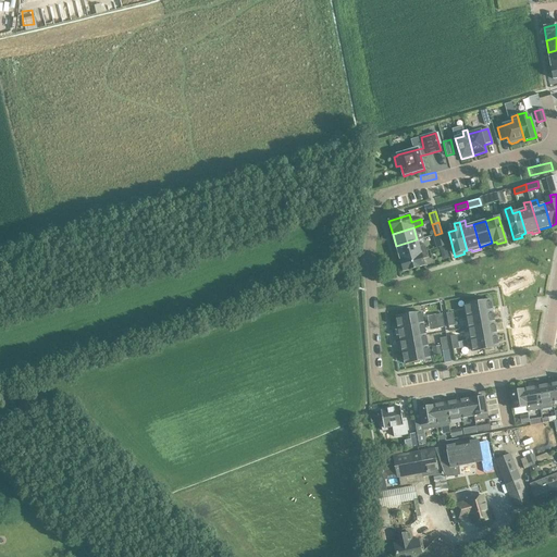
[(417,239),(396,246),(399,259),(426,250),(424,245),(419,247),(417,239)]
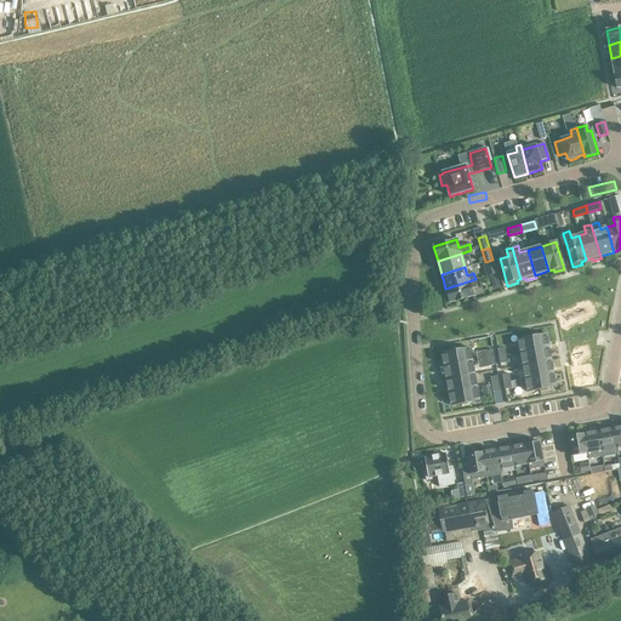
[(473,296),(471,289),(478,286),(476,279),(445,289),(450,303),(473,296)]
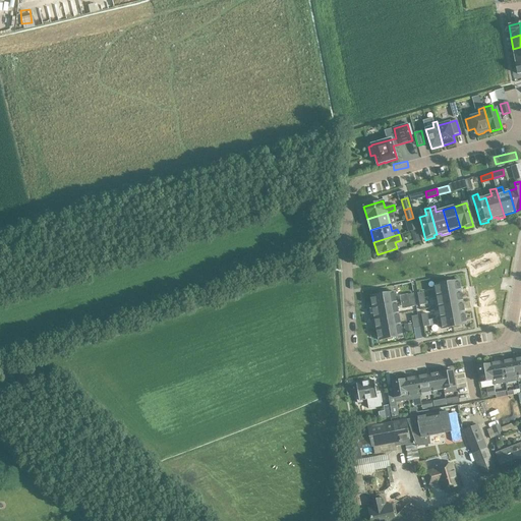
[(435,285),(437,296),(461,291),(459,280),(435,285)]
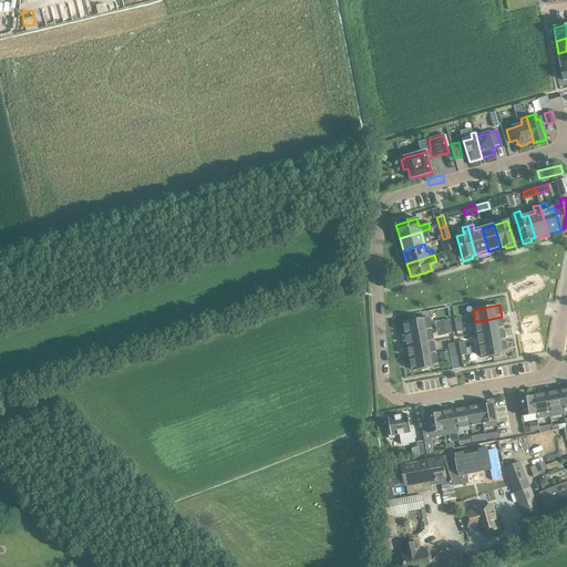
[(475,322),(477,333),(504,329),(502,317),(475,322)]
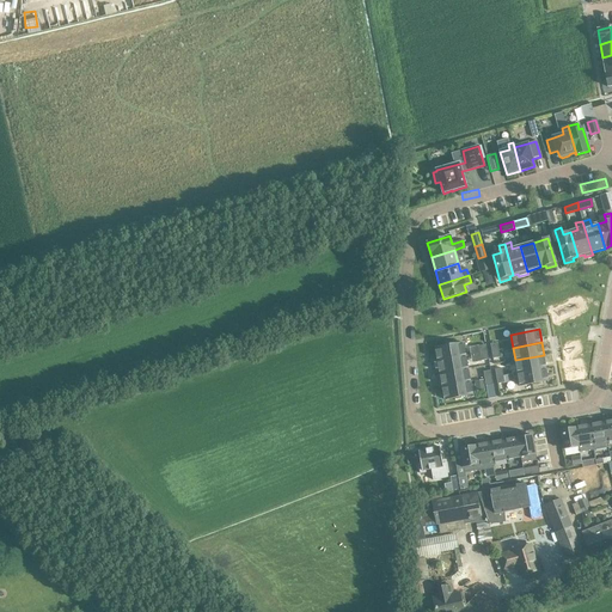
[(435,348),(438,361),(466,356),(464,343),(435,348)]
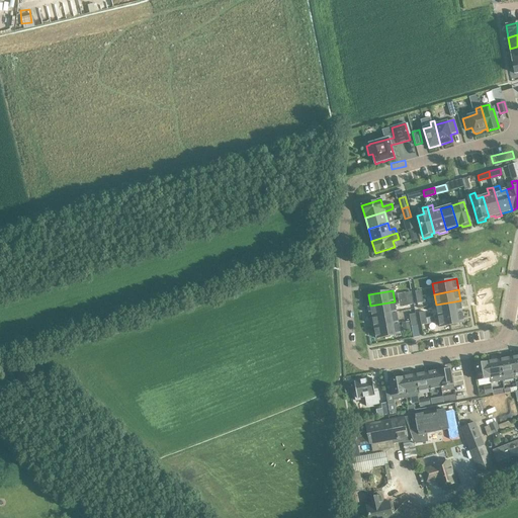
[(461,312),(460,300),(436,305),(438,316),(461,312)]
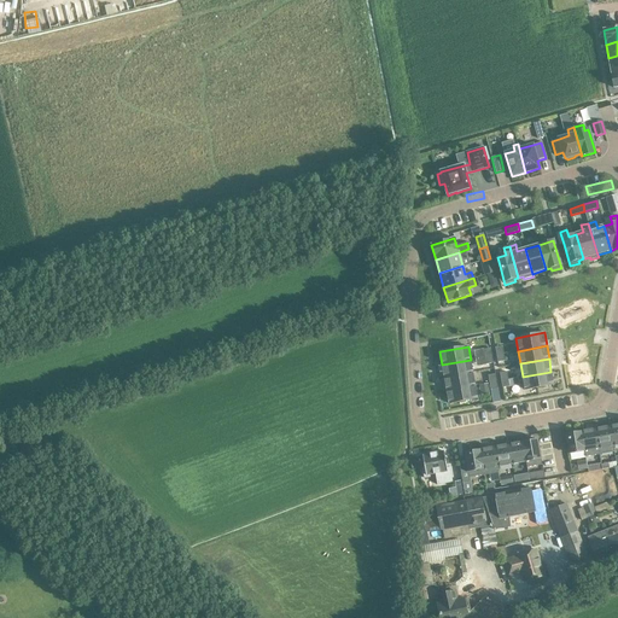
[(473,373),(471,360),(442,365),(444,378),(473,373)]
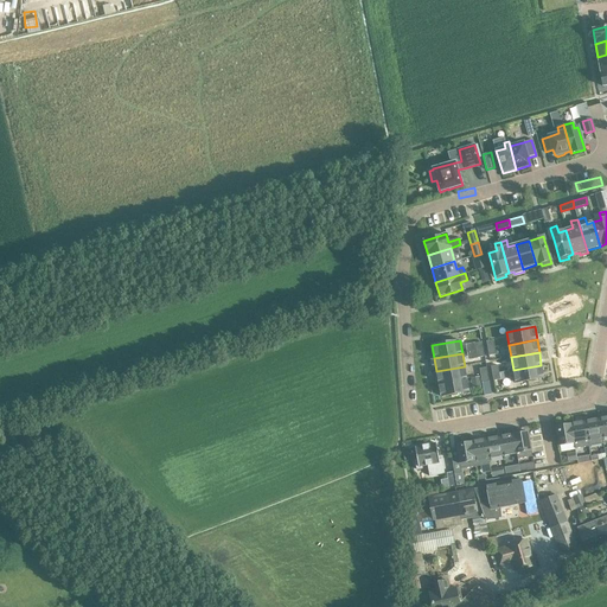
[(513,370),(516,383),(543,378),(541,365),(513,370)]
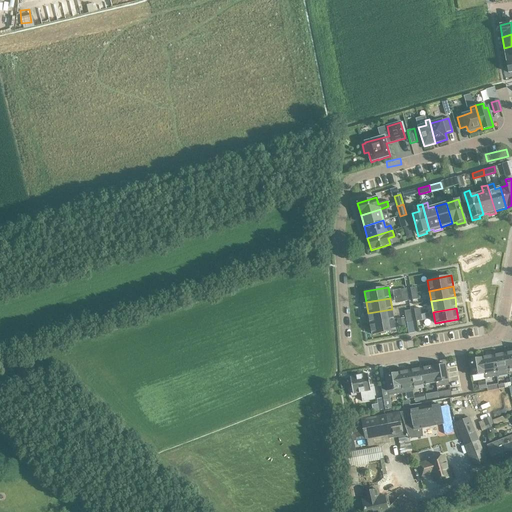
[(368,313),(370,323),(393,319),(392,309),(368,313)]
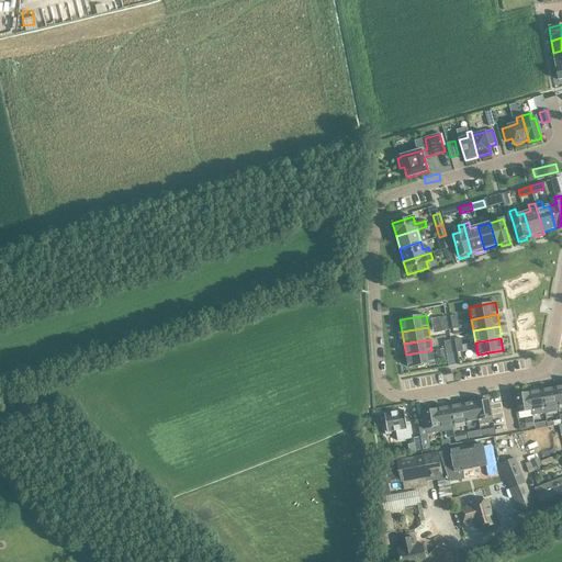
[(408,368),(434,362),(431,350),(406,355),(408,368)]
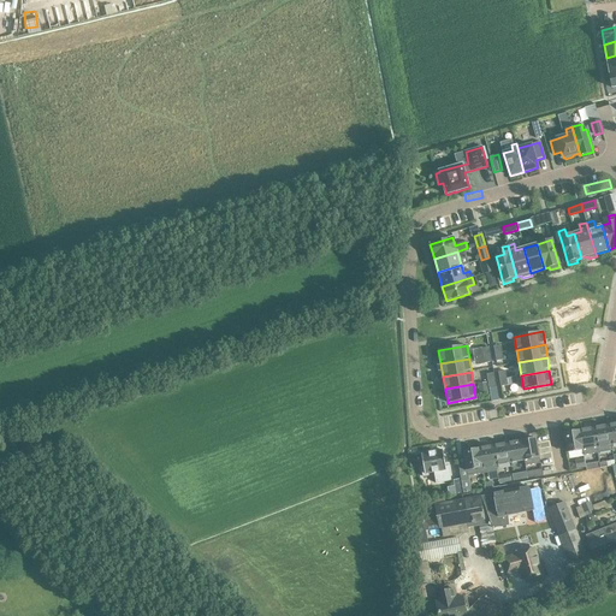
[(608,426),(593,428),(598,454),(611,450),(610,444),(608,426)]
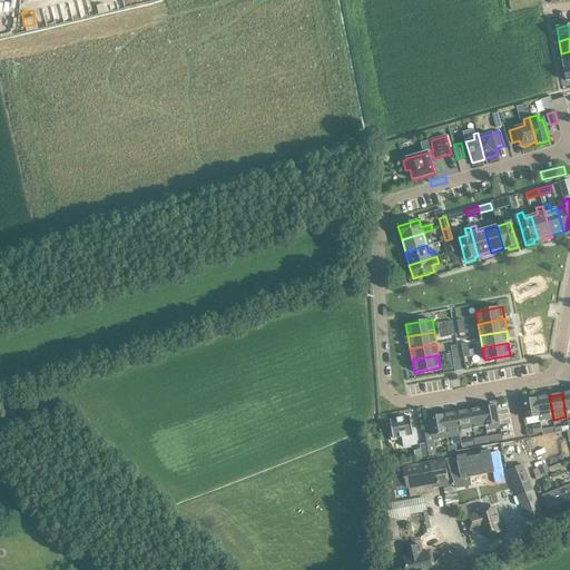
[(539,416),(540,422),(553,420),(549,396),(536,399),(539,416)]
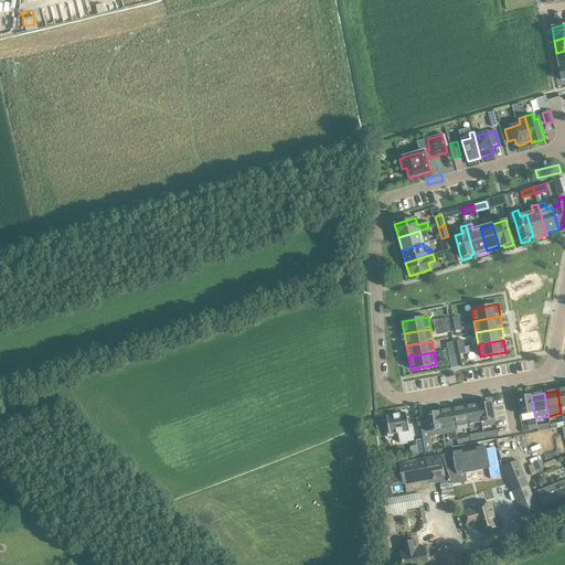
[(528,395),(528,394),(520,395),(520,397),(518,397),(521,415),(534,413),(531,395),(528,395)]
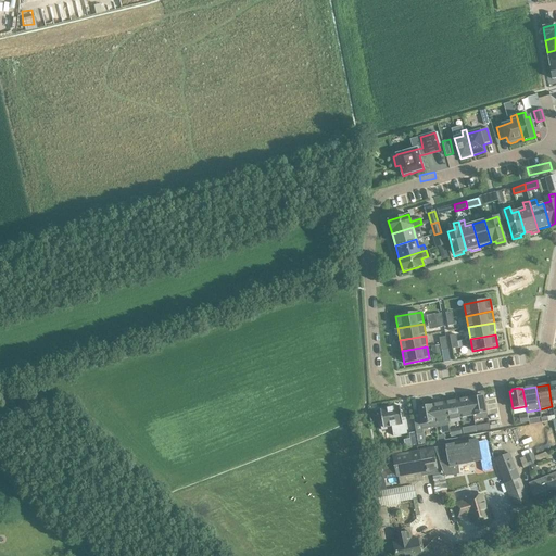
[(470,399),(474,415),(474,420),(488,418),(483,395),(481,396),(480,394),(472,396),(472,397),(470,399)]
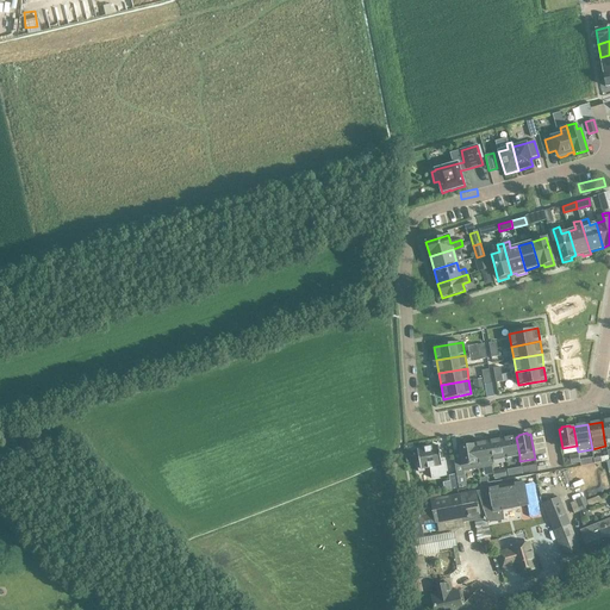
[(516,437),(502,440),(505,459),(520,455),(516,437)]
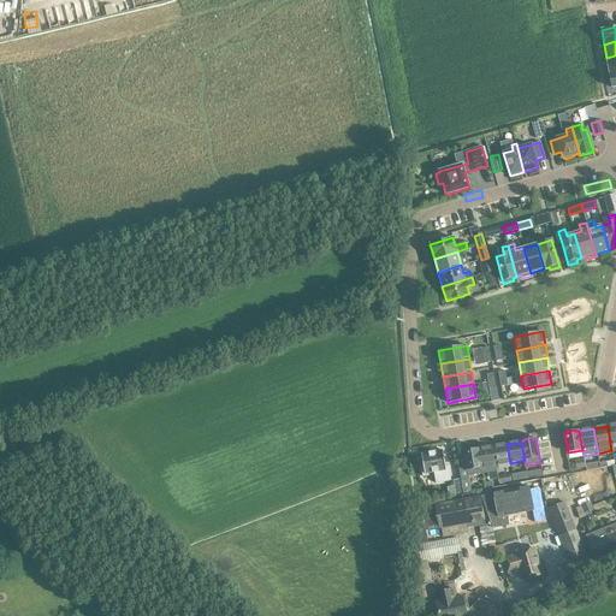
[(492,446),(496,466),(510,463),(507,444),(492,446)]
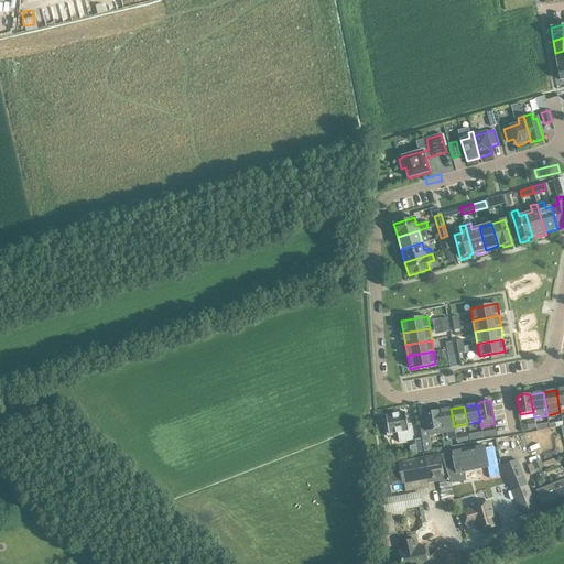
[(455,432),(454,426),(451,409),(437,411),(442,434),(455,432)]
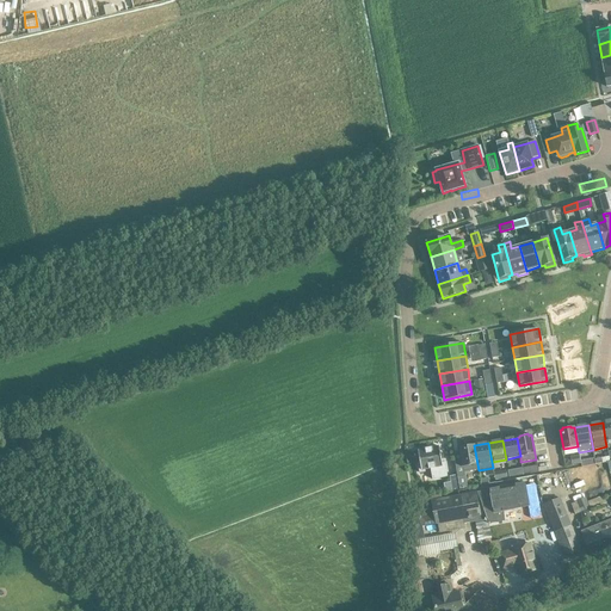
[(455,466),(457,477),(466,476),(464,473),(479,470),(474,445),(471,445),(471,444),(462,445),(462,448),(460,448),(462,464),(455,466)]
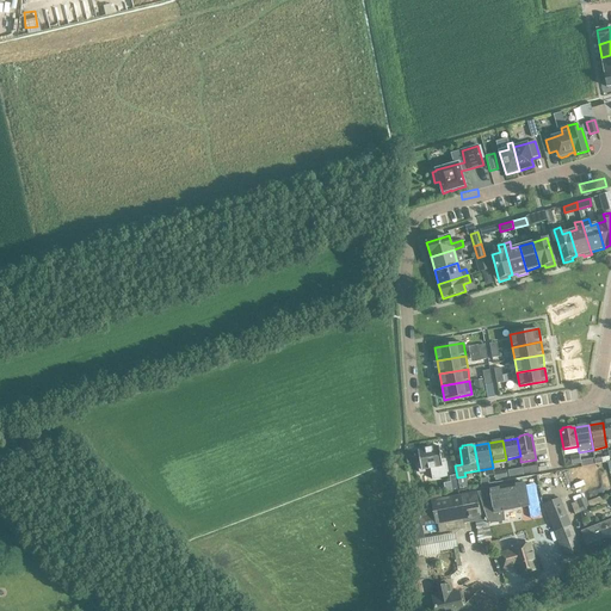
[(432,479),(448,476),(444,463),(442,463),(439,446),(418,450),(420,463),(418,463),(419,473),(425,471),(425,469),(431,468),(432,479)]
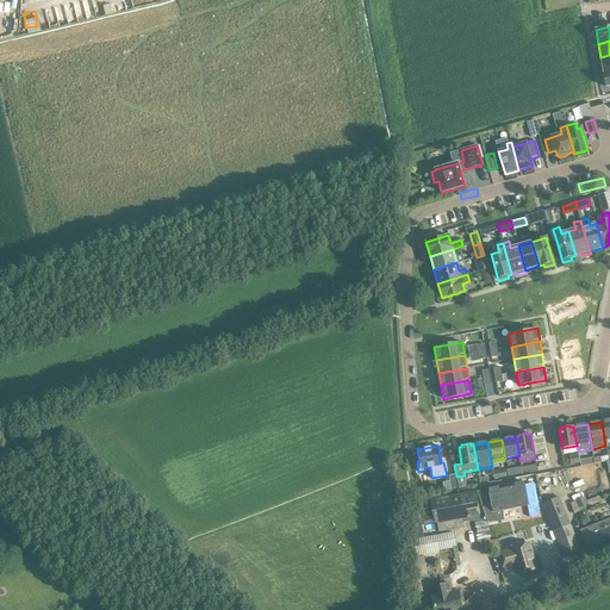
[(524,487),(523,483),(477,491),(487,524),(504,521),(503,510),(528,506),(529,516),(540,514),(535,486),(524,487)]
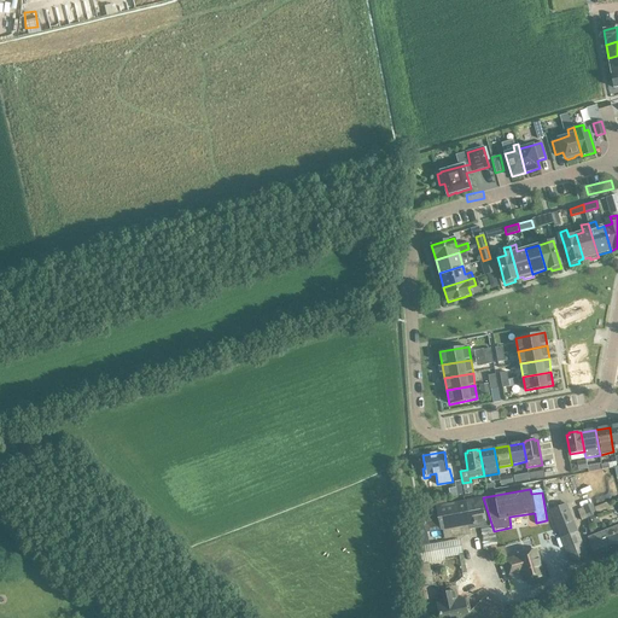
[(467,525),(468,530),(487,526),(481,499),(437,507),(437,505),(421,507),(426,532),(442,530),(443,541),(460,537),(459,526),(467,525)]
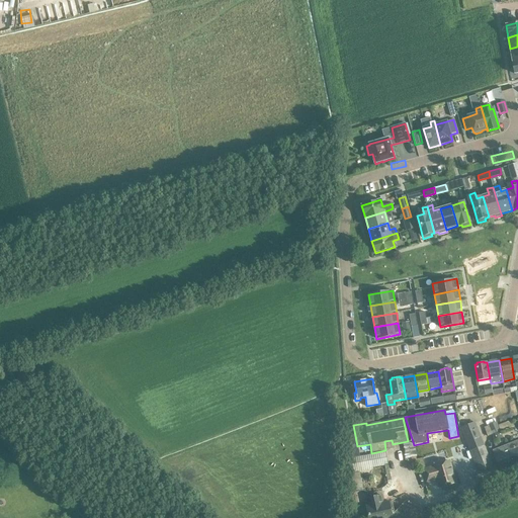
[(497,422),(489,425),(489,426),(492,434),(500,431),(498,426),(497,422)]
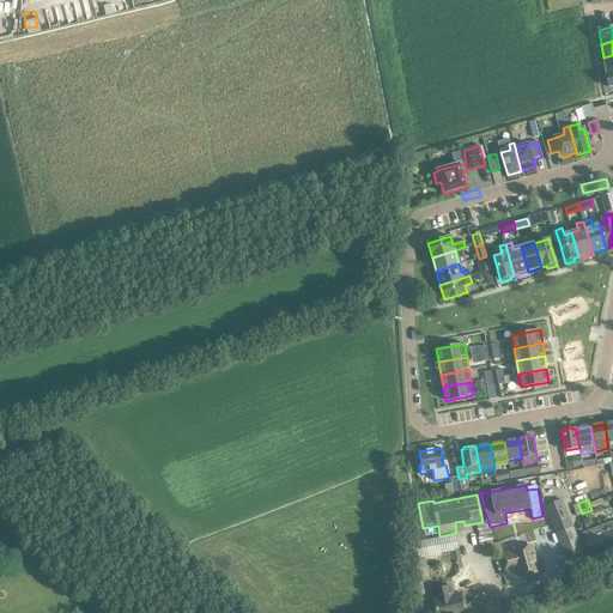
[(571,528),(563,507),(560,501),(547,505),(558,533),(557,534),(566,559),(583,552),(572,527),(571,528)]
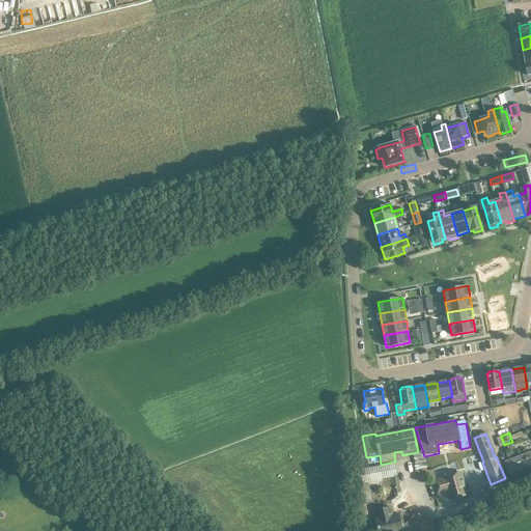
[(530,451),(530,452),(505,463),(512,481),(530,473),(530,451)]
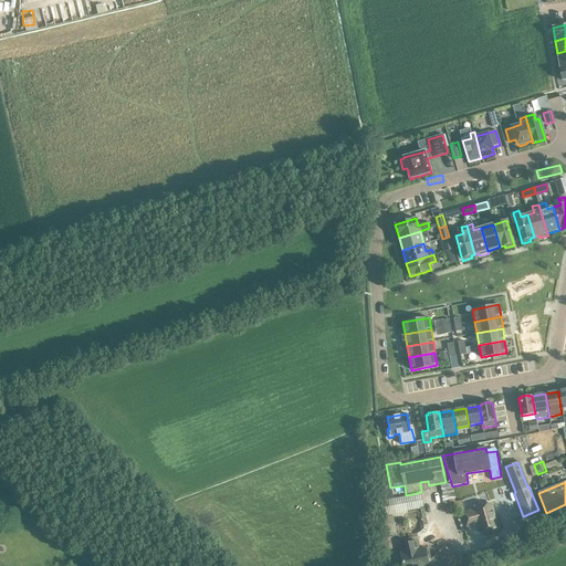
[(404,493),(397,500),(402,506),(398,512),(407,522),(420,511),(404,493)]
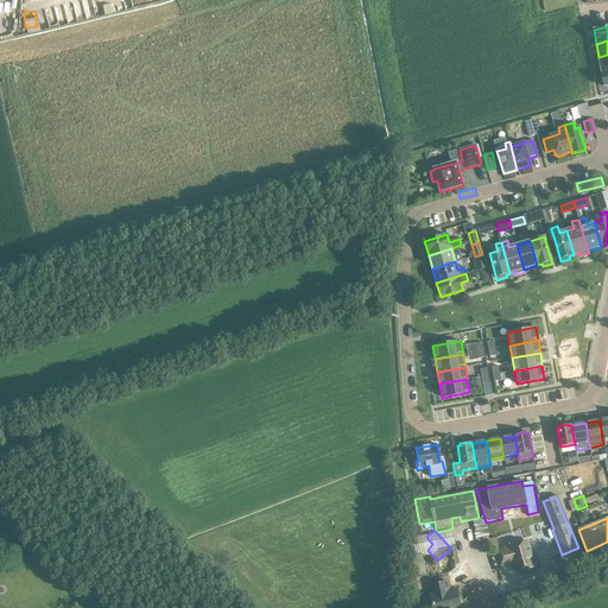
[(512,563),(514,572),(537,565),(530,540),(512,545),(512,548),(494,552),(500,569),(508,567),(508,564),(512,563)]
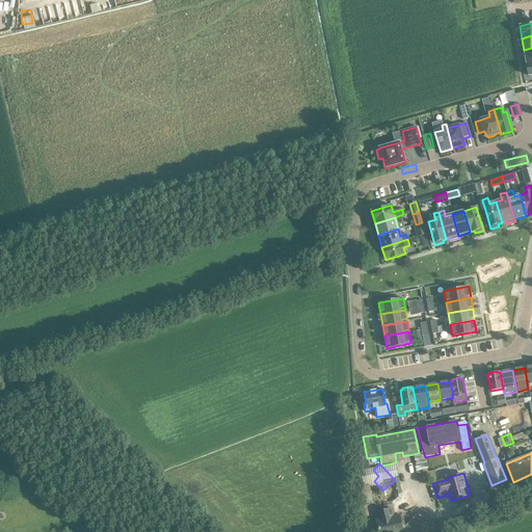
[(395,500),(397,506),(405,503),(403,498),(395,500)]
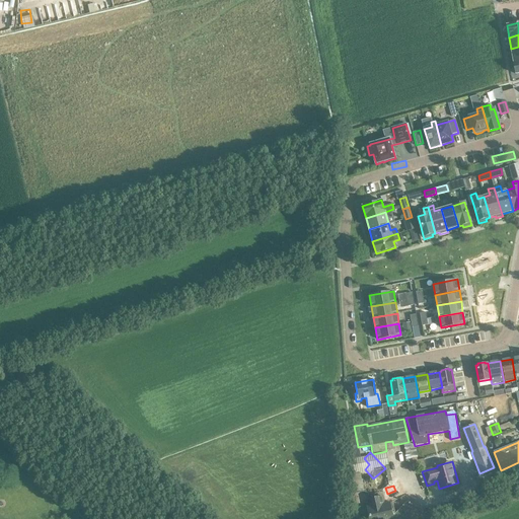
[(383,496),(374,498),(366,500),(368,508),(367,508),(369,518),(392,518),(390,503),(385,504),(383,496)]
